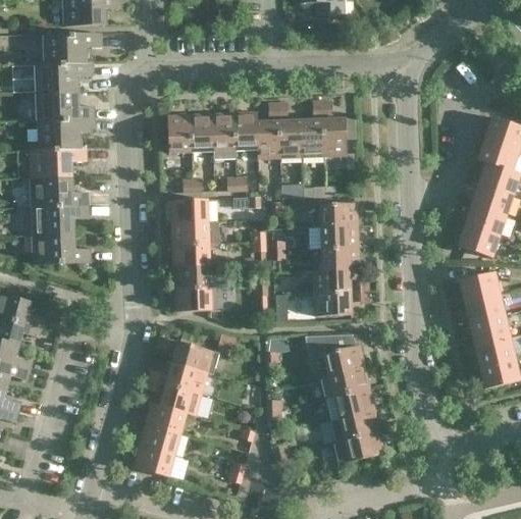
[(120,7),(120,0),(64,0),(65,26),(106,23),(106,8),(120,7)]
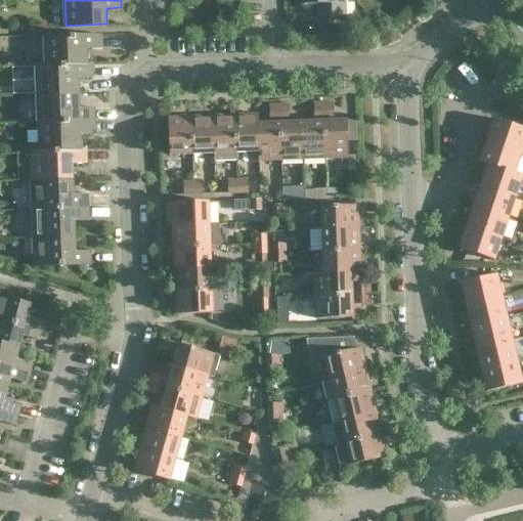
[(318,14),(345,13),(344,0),(304,0),(304,2),(317,2),(318,14)]
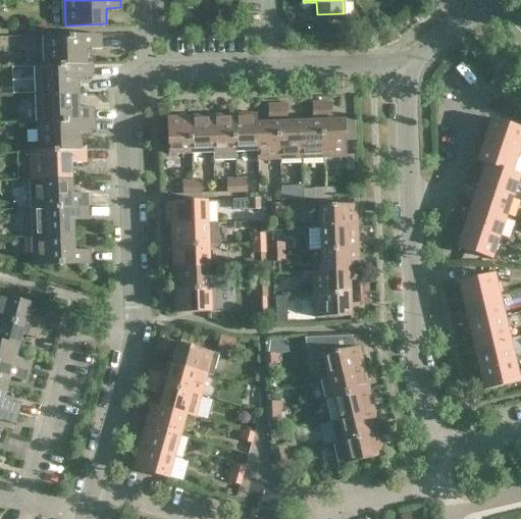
[(87,47),(101,46),(101,32),(45,34),(46,62),(46,63),(87,61),(87,47)]
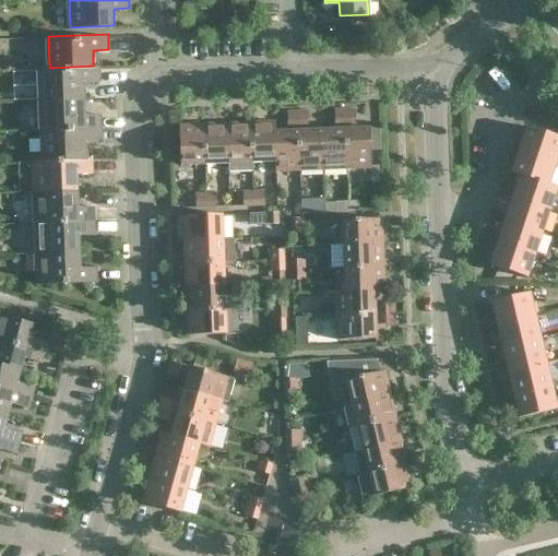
[(49,67),(39,67),(40,98),(84,97),(83,81),(99,80),(98,64),(93,66),(49,68),(49,67)]
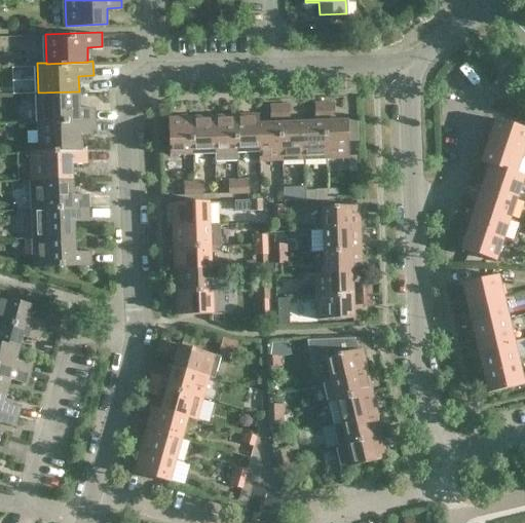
[(95,106),(80,107),(79,91),(38,92),(39,121),(96,119),(95,106)]
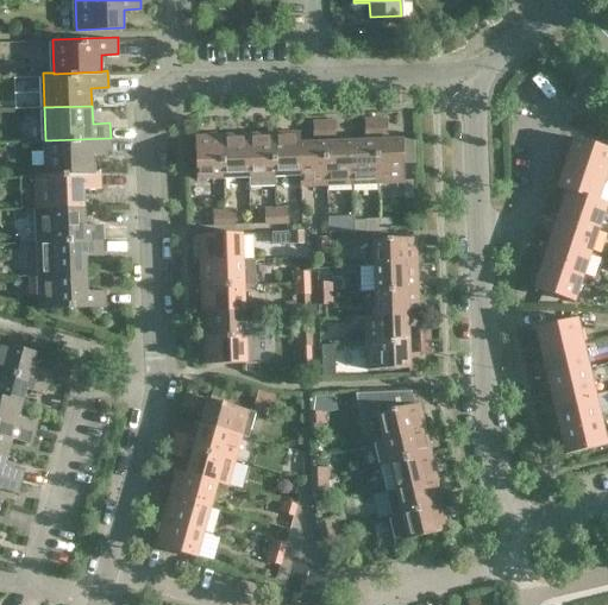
[(365,133),(377,132),(376,117),(365,118),(365,133)]
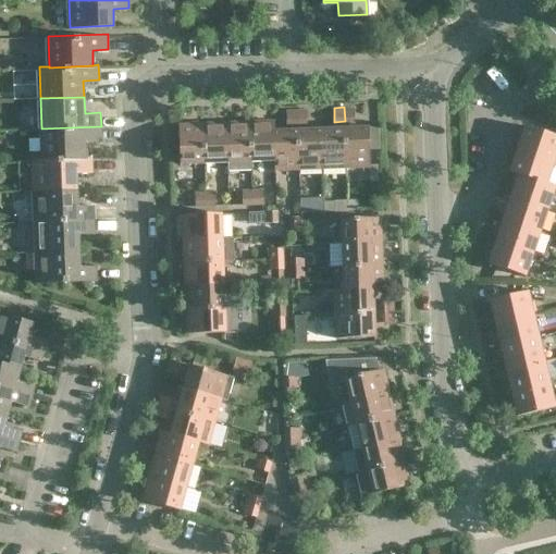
[(345,121),(355,121),(355,107),(344,107),(345,121)]
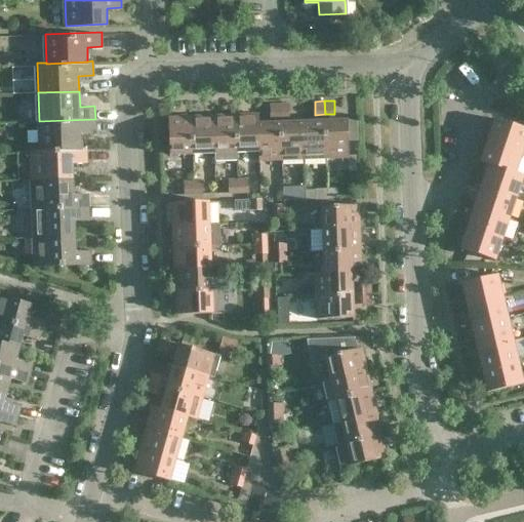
[(271,116),(280,116),(280,103),(270,103),(271,116)]
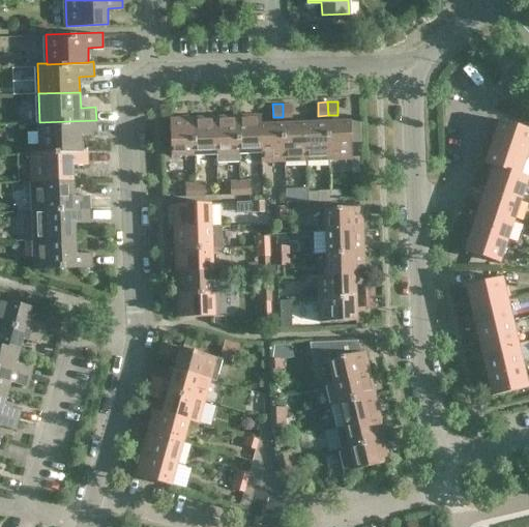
[(292,104),(283,104),(283,117),(293,116),(292,104)]
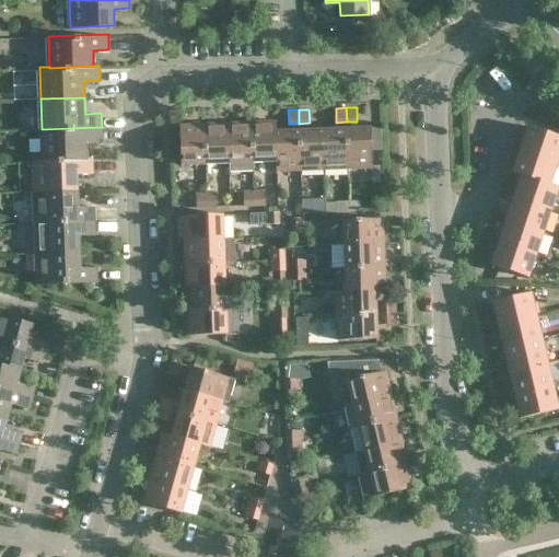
[(277,129),(276,119),(252,120),(254,160),(276,159),(277,159),(276,129),(277,129)]
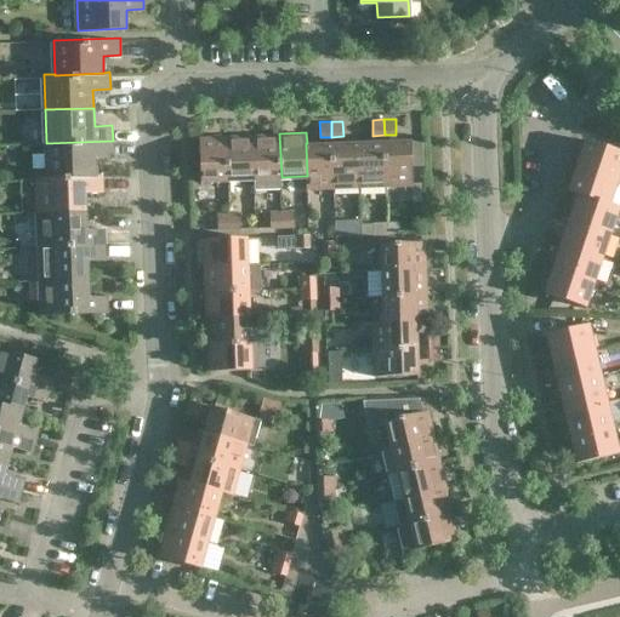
[(254,135),(255,178),(255,188),(282,187),(282,177),(279,133),(254,135)]
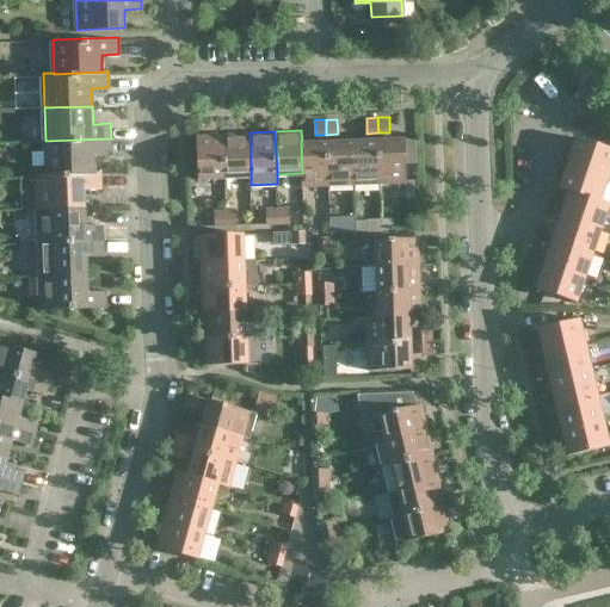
[(250,132),(223,134),(225,177),(251,175),(250,132)]
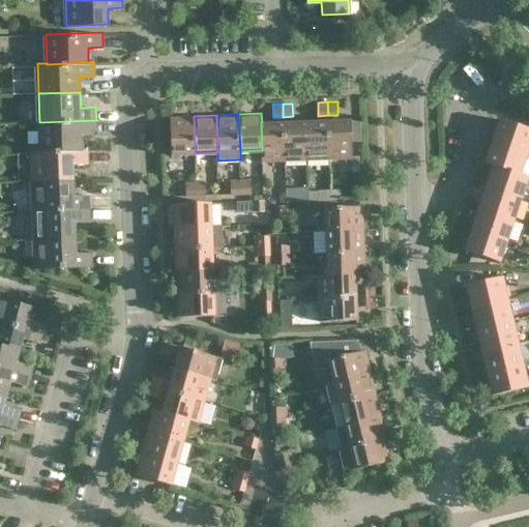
[(194,116),(171,116),(172,153),(195,153),(194,116)]
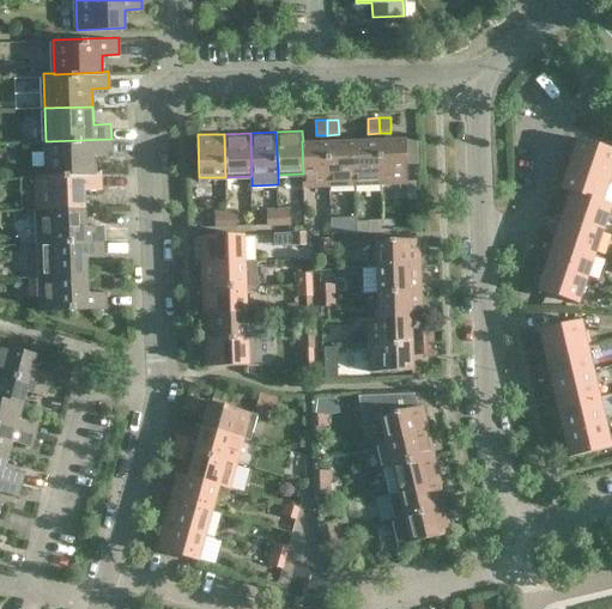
[(611,146),(580,135),(570,160),(611,174),(611,146)]
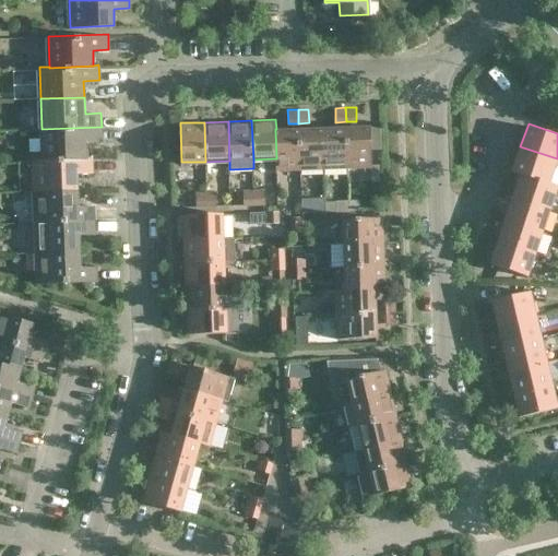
[(347,166),(371,165),(370,126),(346,127),(347,166)]
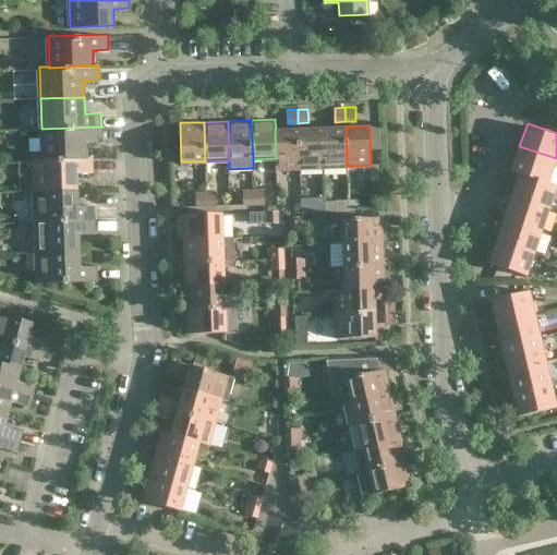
[(86,142),(101,141),(101,127),(41,129),(43,158),(43,159),(86,158),(86,157),(86,142)]
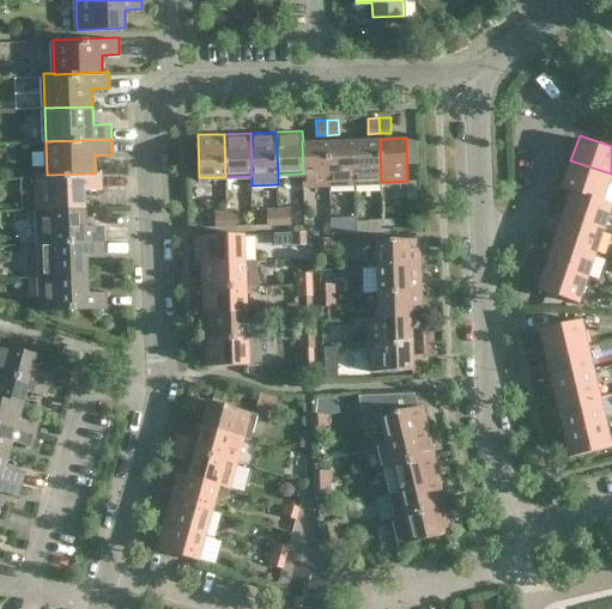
[(381,182),(380,139),(353,140),(355,183),(381,182)]
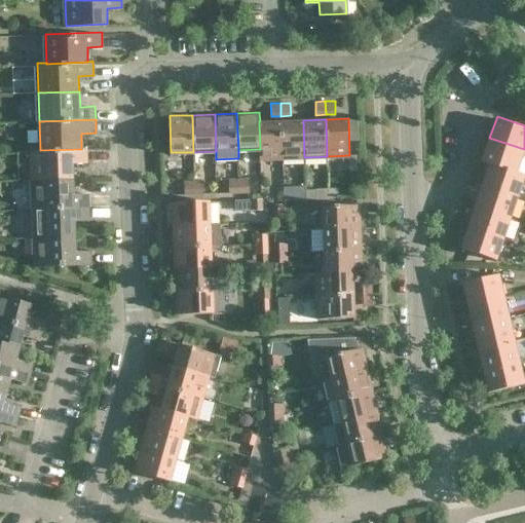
[(303,120),(282,121),(283,158),(304,157),(303,120)]
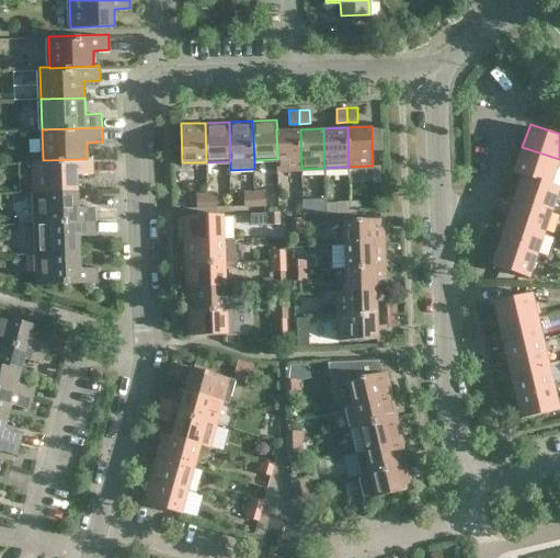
[(276,159),(277,169),(301,169),(300,129),(277,129),(276,129),(277,159),(276,159)]
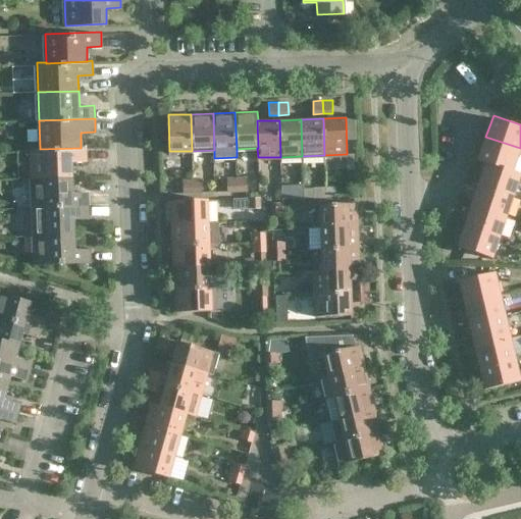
[(485,137),(478,158),(486,161),(487,160),(513,169),(514,168),(520,148),(485,137)]
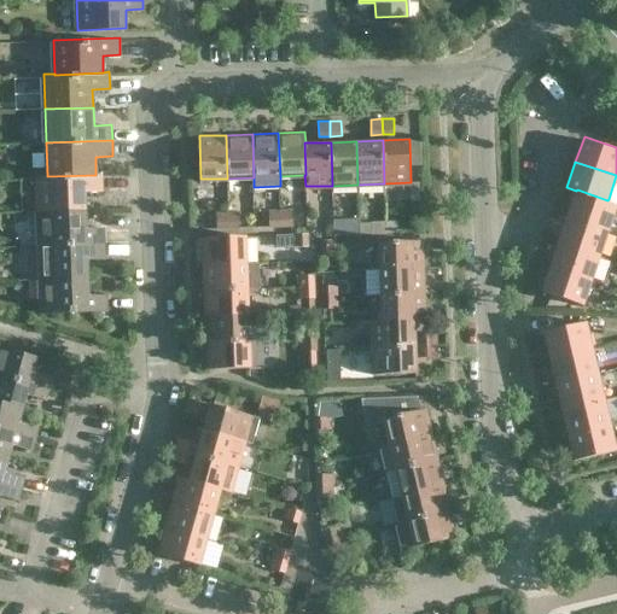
[(47,175),(36,176),(38,210),(86,209),(85,191),(103,189),(102,174),(95,174),(95,175),(47,176),(47,175)]
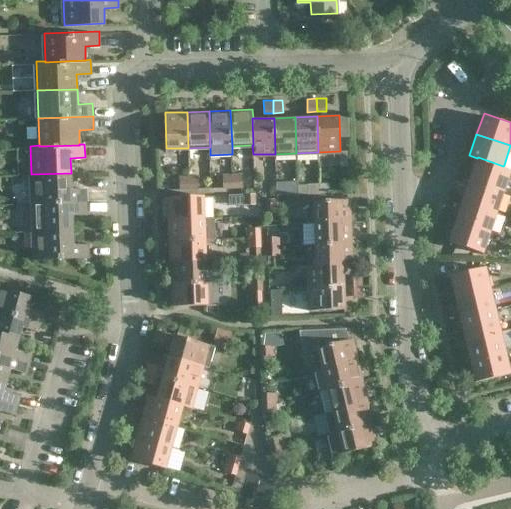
[(505,189),(510,172),(510,168),(504,165),(503,166),(478,157),(477,158),(471,178),(505,189)]
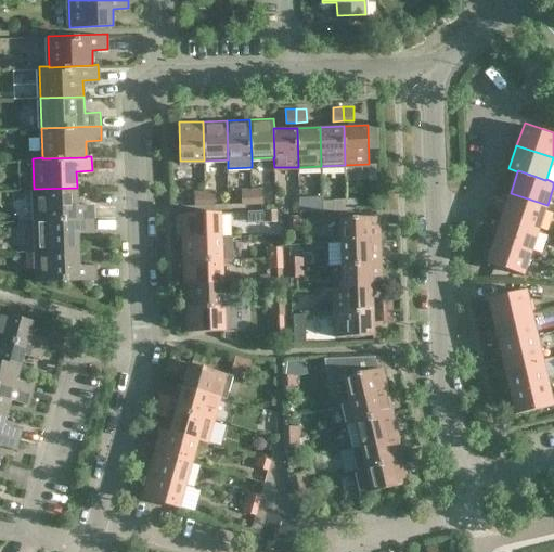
[(93,203),(78,204),(77,188),(34,189),(35,219),(94,217),(93,203)]
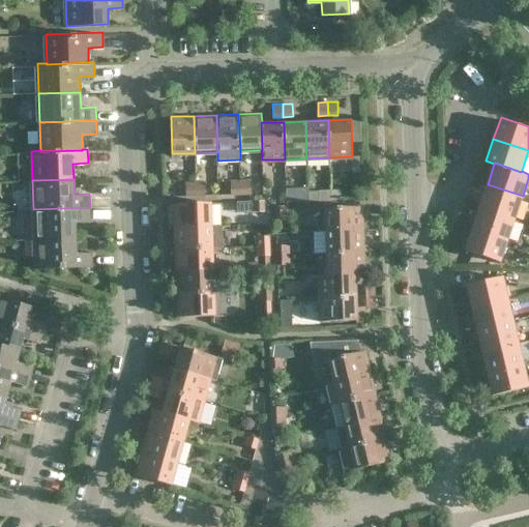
[(240,179),(231,180),(231,193),(241,193),(240,179)]
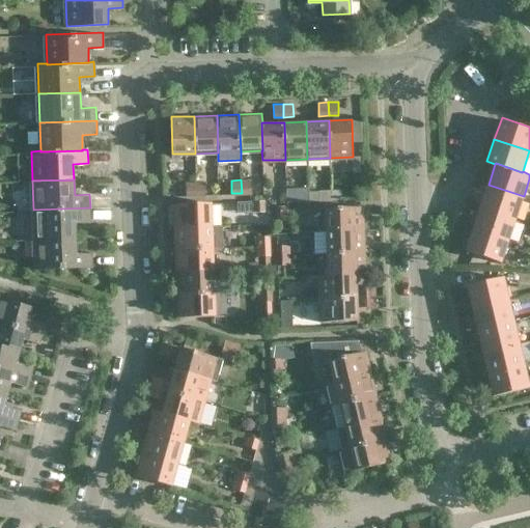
[(242,193),(252,193),(251,179),(241,179),(242,193)]
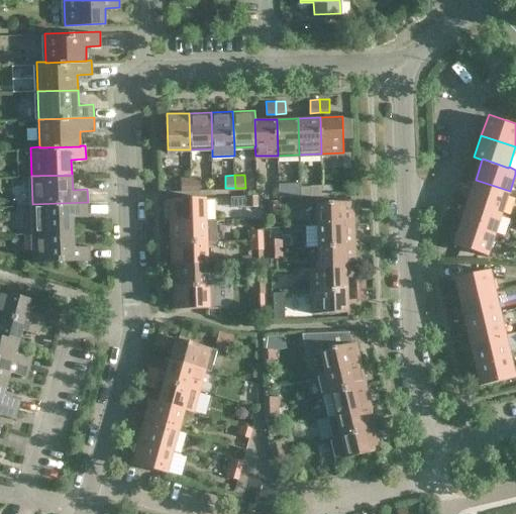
[(201,189),(201,176),(191,177),(191,189),(201,189)]
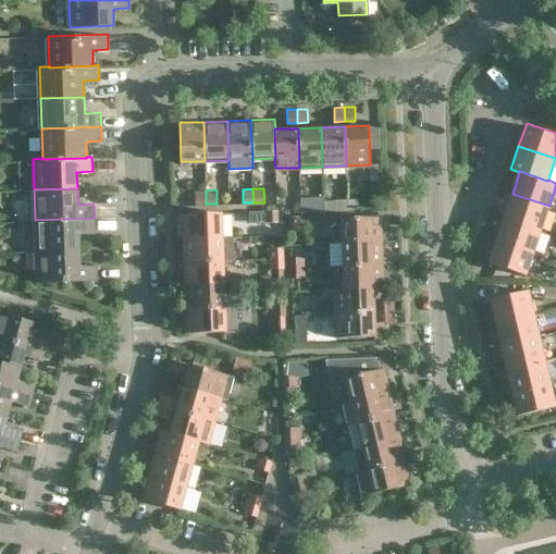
[(195,191),(196,205),(206,204),(206,191),(195,191)]
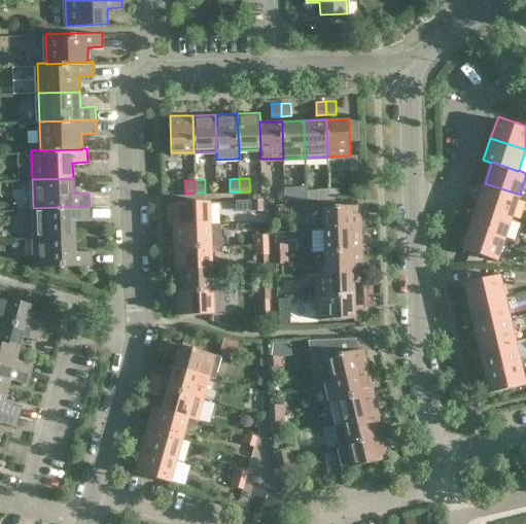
[(513,216),(520,195),(485,183),(478,204),(513,216)]
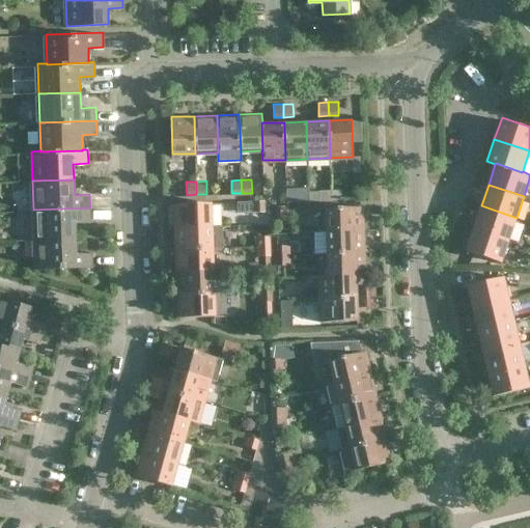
[(343,198),(342,188),(333,188),(333,198),(343,198)]
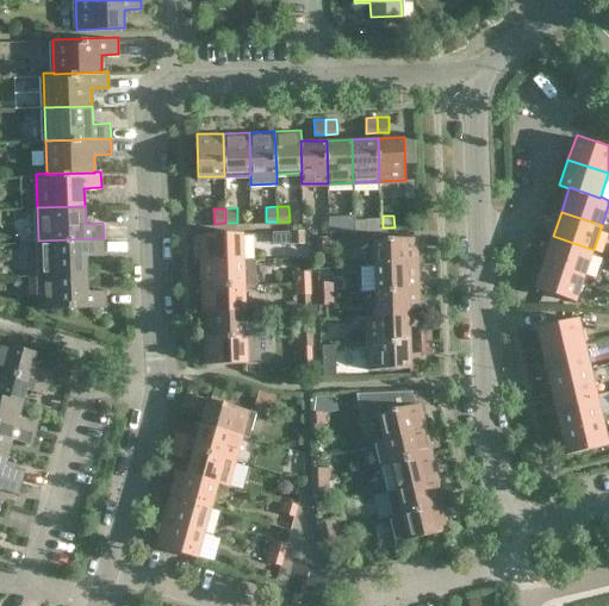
[(287,230),(285,230),(285,242),(305,241),(304,229),(303,229),(287,230)]
